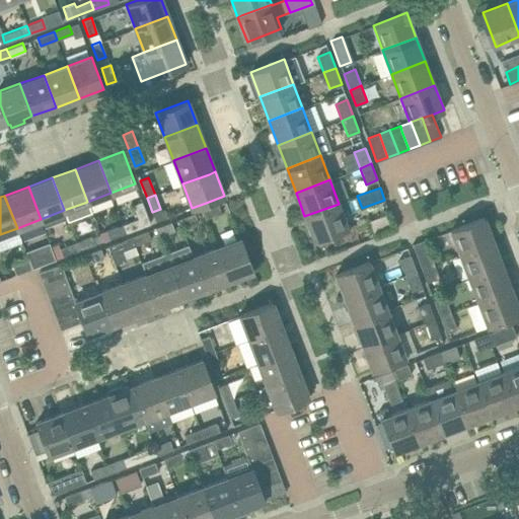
[(204,218),(219,213),(216,204),(201,210),(204,218)]
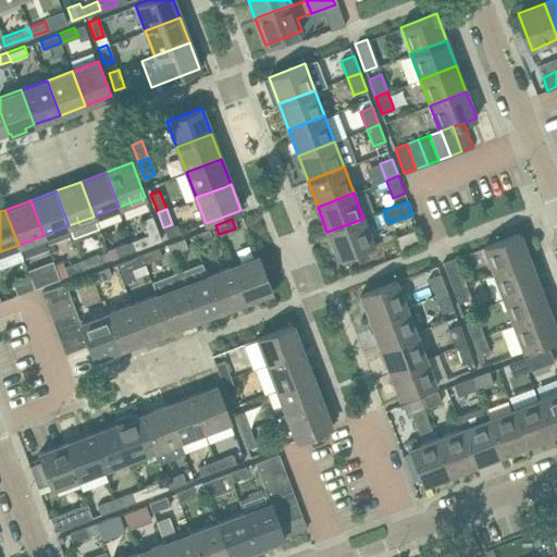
[(326,232),(337,259),(373,245),(363,219),(326,232)]
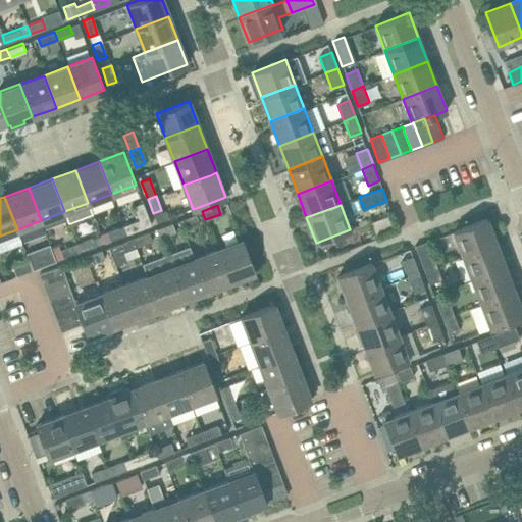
[(150,224),(145,208),(137,210),(140,218),(123,224),(126,232),(150,224)]
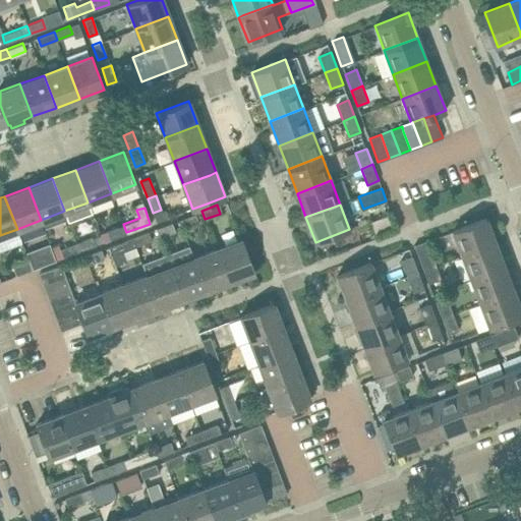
[(181,228),(196,222),(193,214),(178,219),(181,228)]
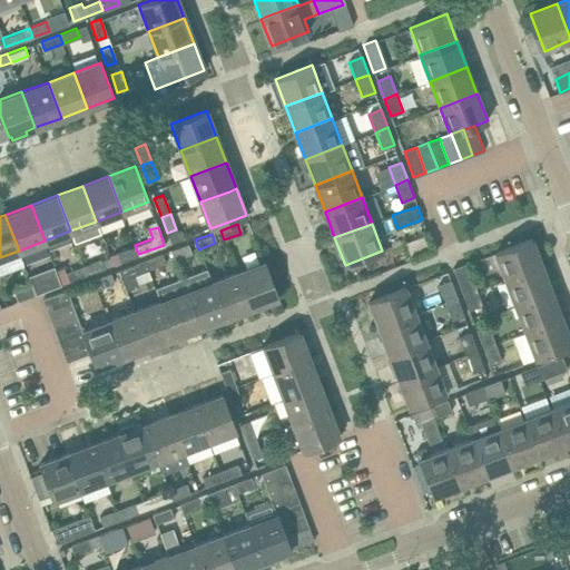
[(542,265),(532,238),(494,253),(504,279),(542,265)]
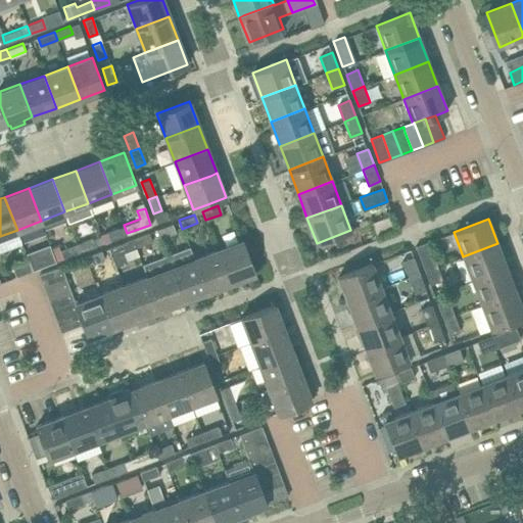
[(157,237),(174,232),(171,224),(154,229),(157,237)]
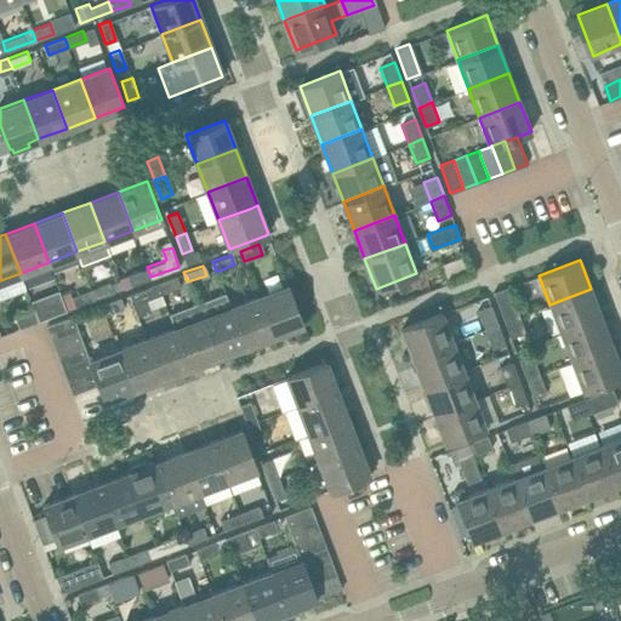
[(119,278),(123,288),(151,277),(147,267),(119,278)]
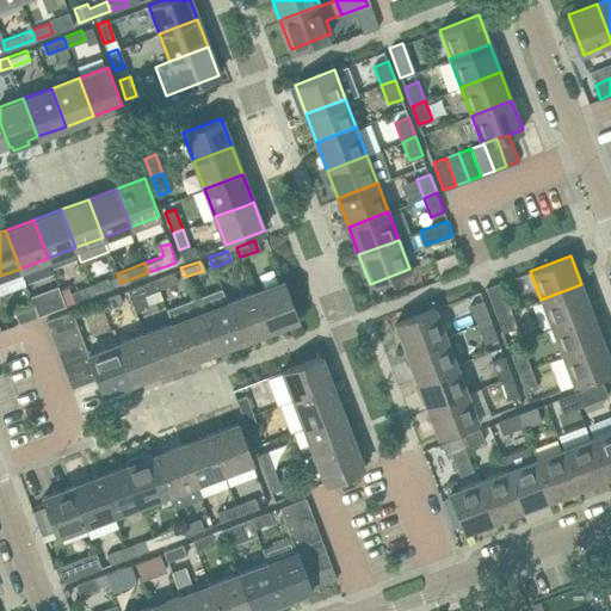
[(156,288),(176,282),(172,271),(153,278),(156,288)]
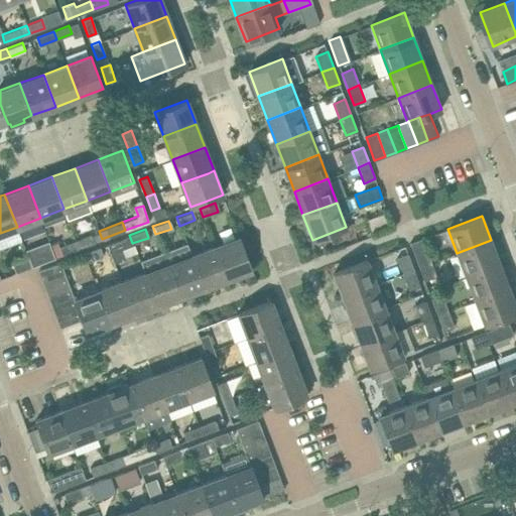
[(76,240),(79,248),(102,239),(99,231),(76,240)]
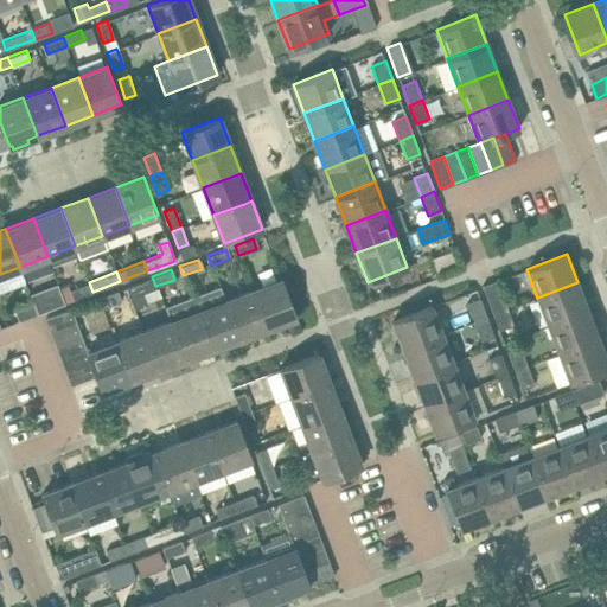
[(281,279),(259,287),(253,289),(268,327),(295,317),(281,279)]
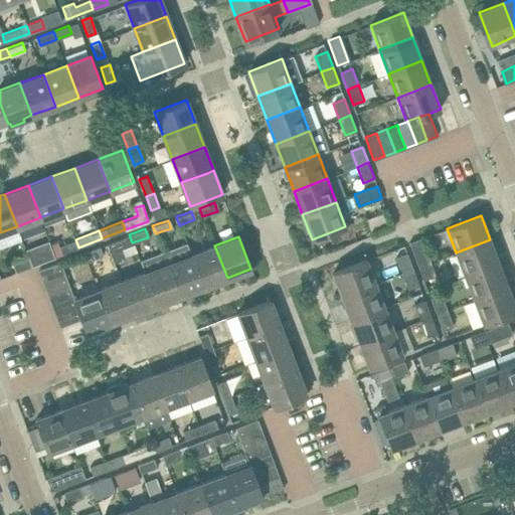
[(417,268),(430,263),(420,237),(408,241),(417,268)]
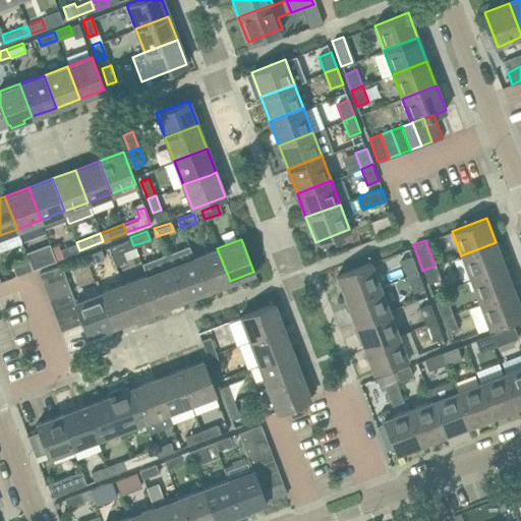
[(125,249),(122,241),(106,246),(109,255),(125,249)]
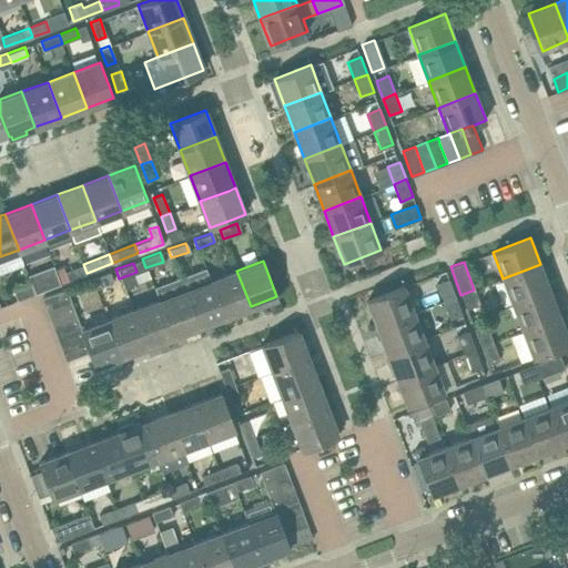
[(87,273),(83,264),(64,272),(68,280),(87,273)]
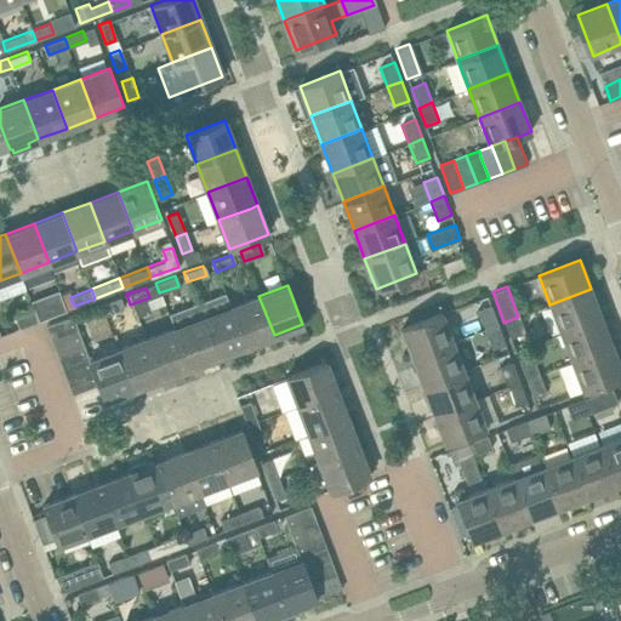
[(602,318),(591,289),(550,305),(560,334),(602,318)]
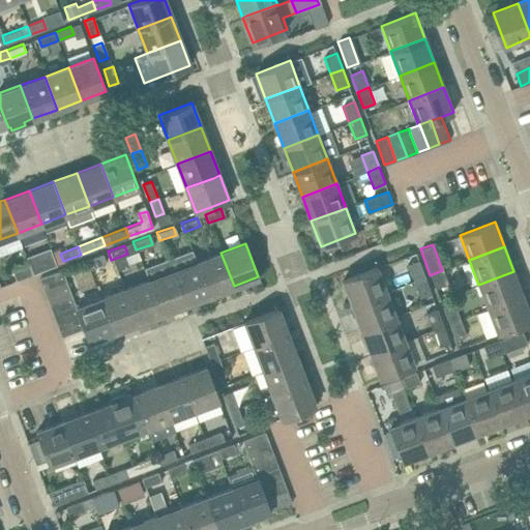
[(234,286),(221,253),(197,262),(209,295),(234,286)]
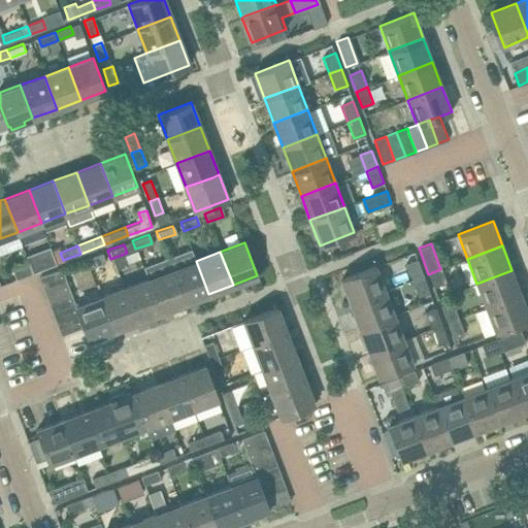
[(86,259),(89,267),(104,261),(102,253),(86,259)]
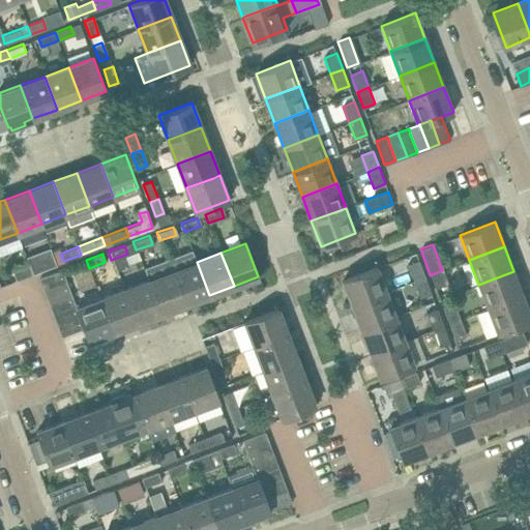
[(32,273),(49,267),(46,259),(29,265),(32,273)]
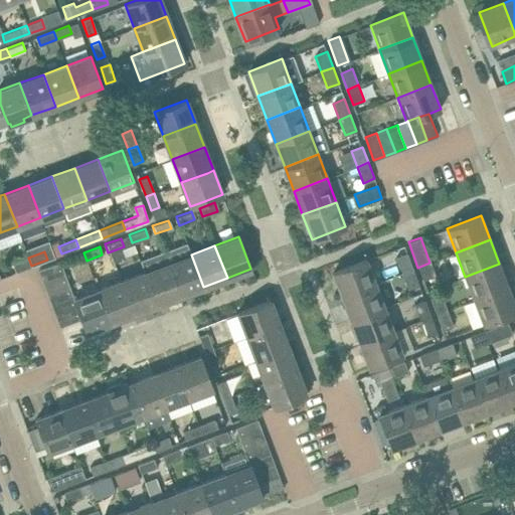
[(401,274),(413,269),(407,253),(395,258),(401,274)]
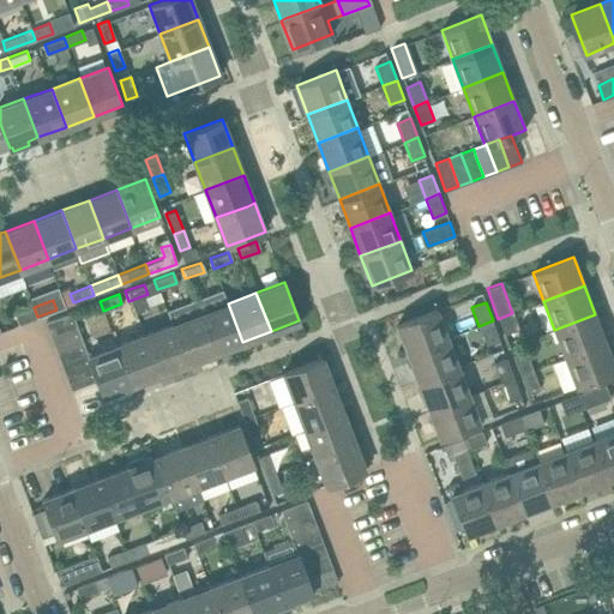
[(242,342),(228,304),(200,314),(215,353),(242,342)]
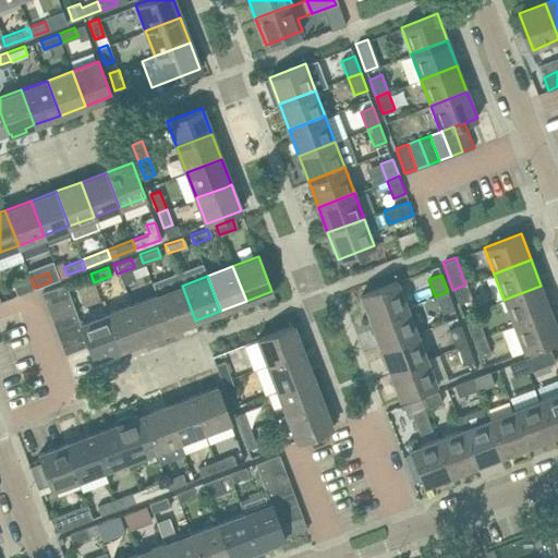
[(34,288),(31,279),(14,286),(17,294),(34,288)]
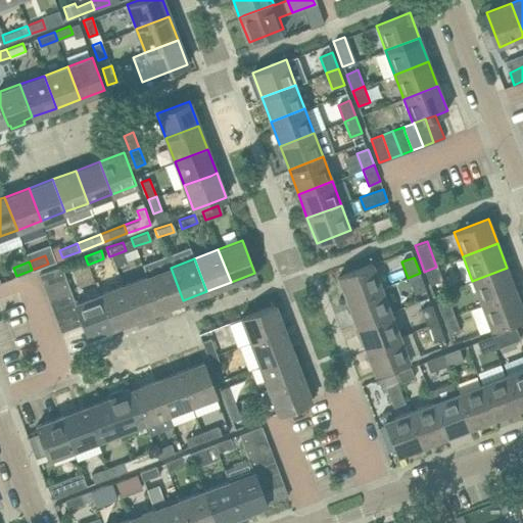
[(347,300),(380,288),(370,264),(337,276),(347,300)]
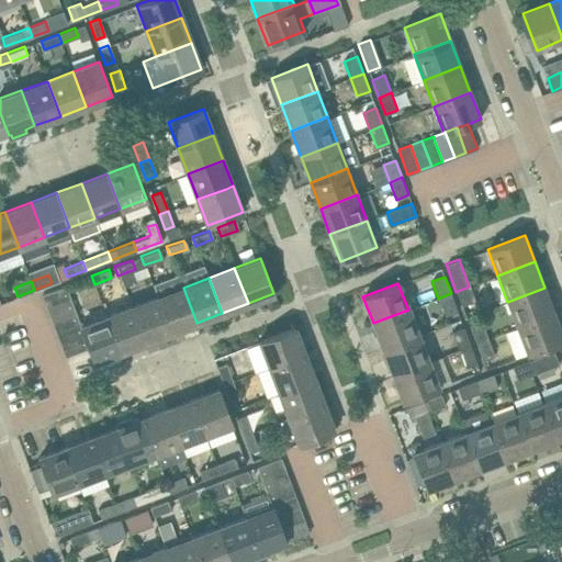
[(70,298),(66,285),(42,294),(46,307),(70,298)]
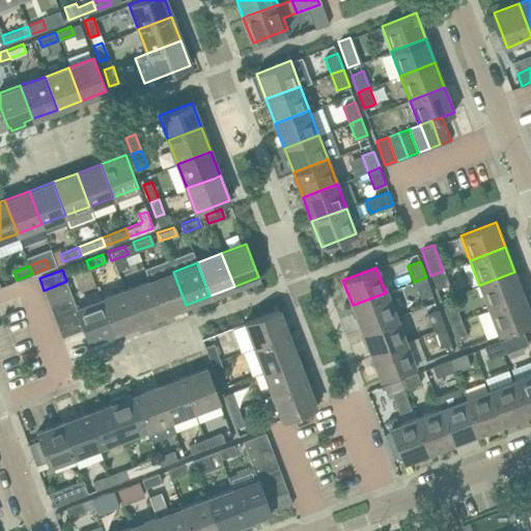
[(443,271),(430,276),(436,288),(447,284),(443,271)]
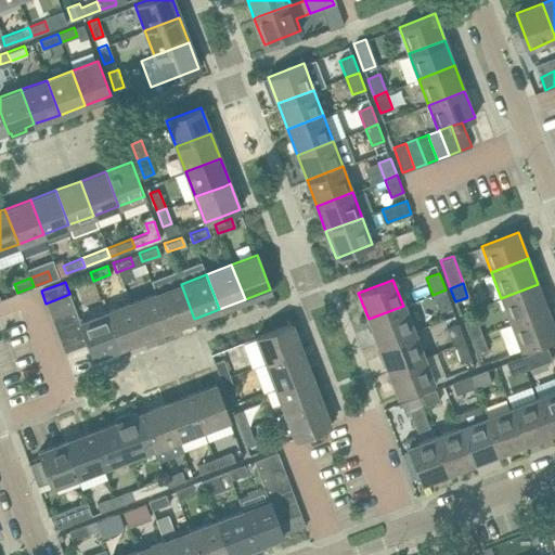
[(194,319),(181,284),(156,293),(169,327),(194,319)]
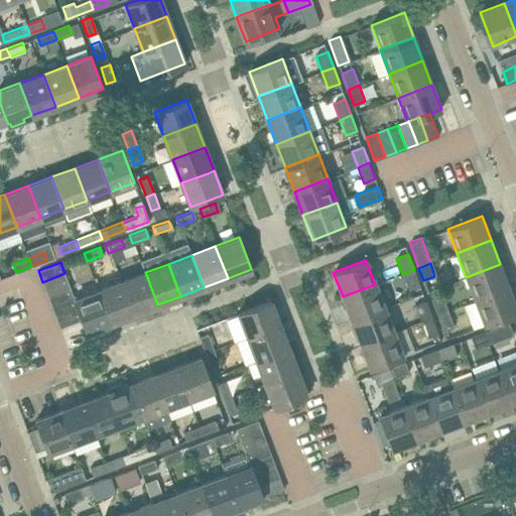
[(509,287),(500,264),(466,277),(475,300),(503,290),(509,287)]
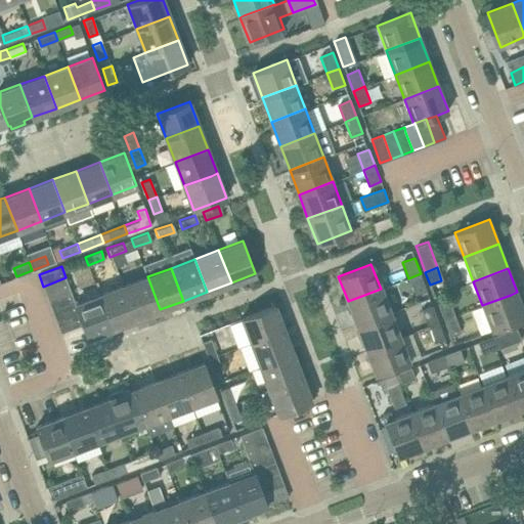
[(421,273),(408,278),(415,295),(427,290),(421,273)]
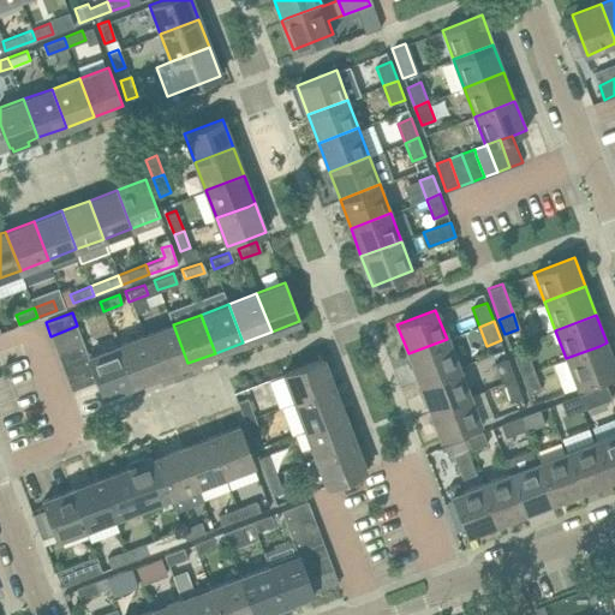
[(187,363),(173,324),(145,335),(160,374),(187,363)]
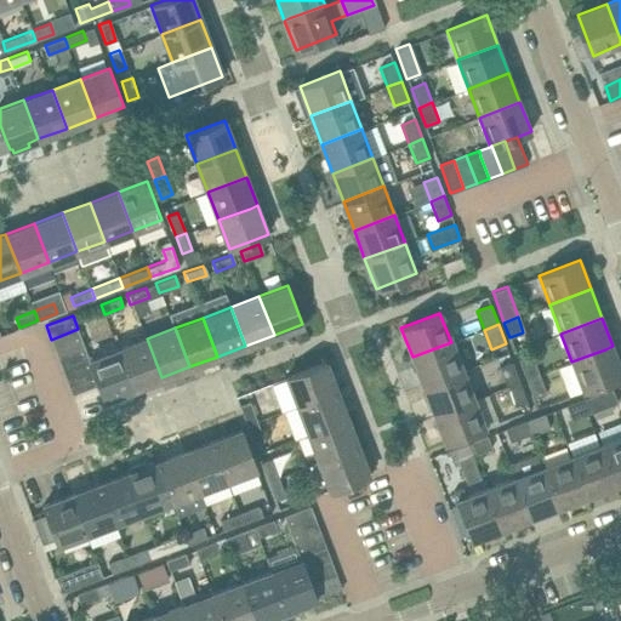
[(57,353),(84,343),(78,329),(51,340),(57,353)]
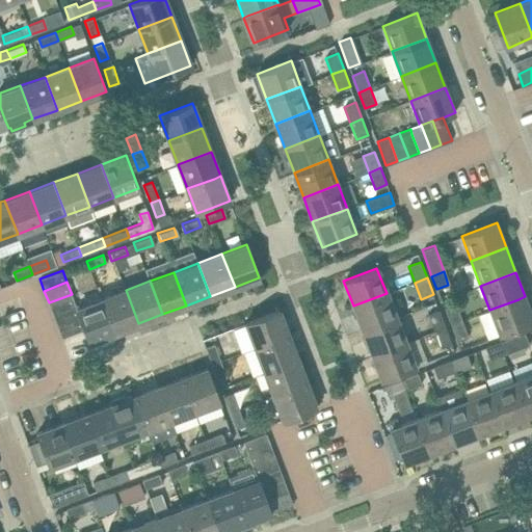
[(138,323),(126,290),(101,299),(113,333),(138,323)]
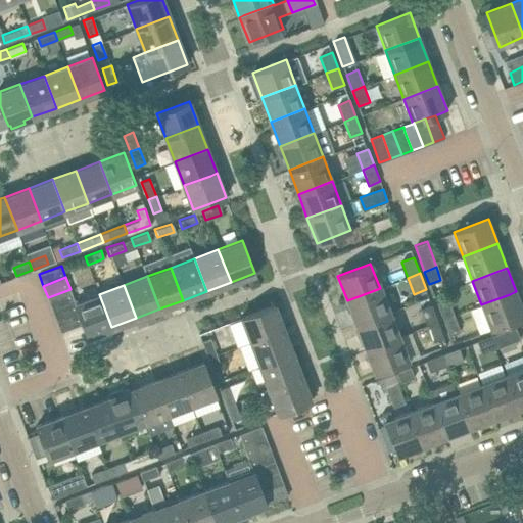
[(389,313),(380,288),(347,300),(357,325),(389,313)]
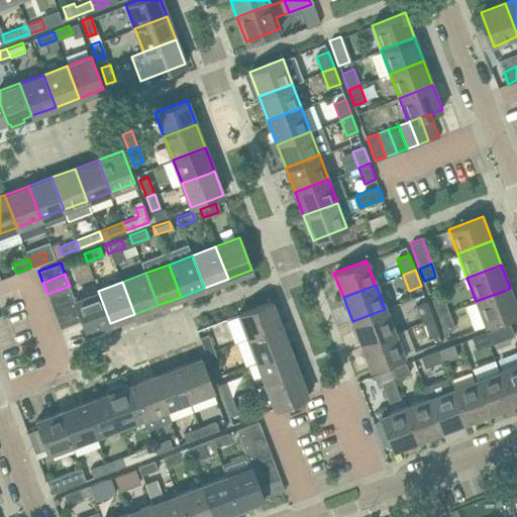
[(52,305),(74,297),(70,286),(47,294),(52,305)]
